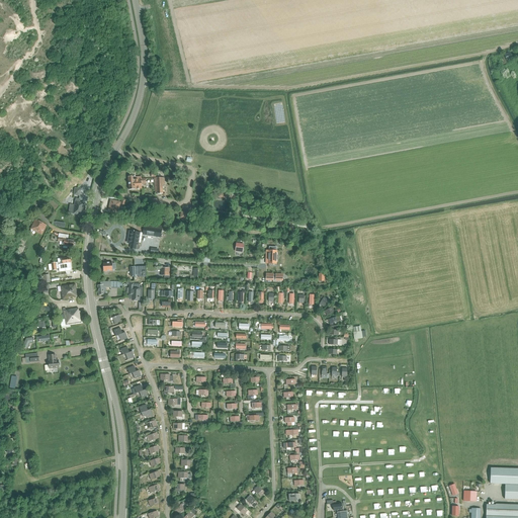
[(142,189),(142,185),(146,184),(145,179),(142,179),(141,177),(133,177),(133,176),(127,177),(128,190),(142,189)]
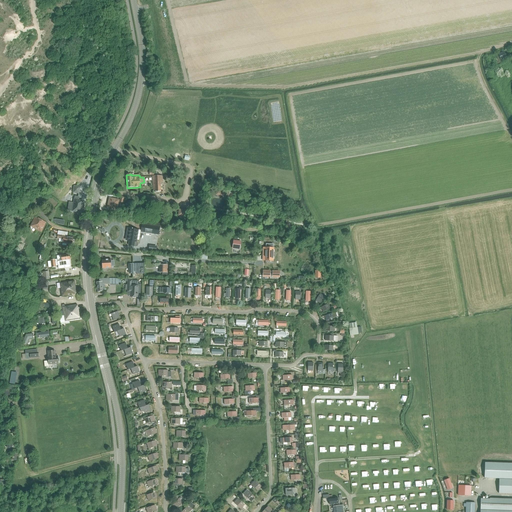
[(160,192),(160,182),(162,182),(162,176),(160,176),(157,176),(152,176),(153,190),(155,190),(155,192),(160,192)]
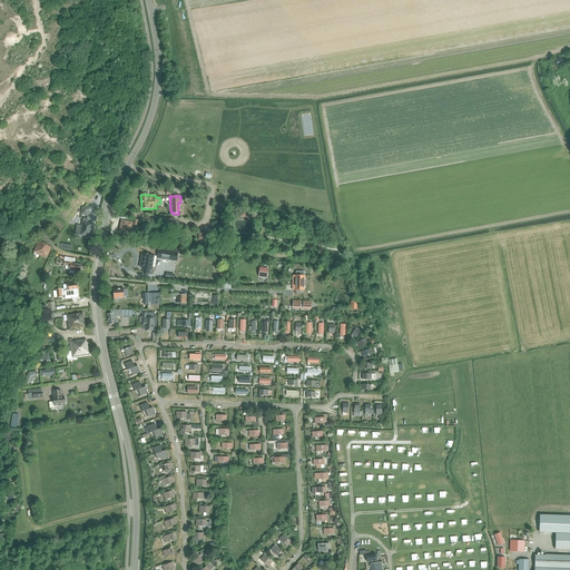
[(51,218),(46,225),(58,236),(66,227),(58,220),(57,222),(56,220),(55,220),(55,222),(51,218)]
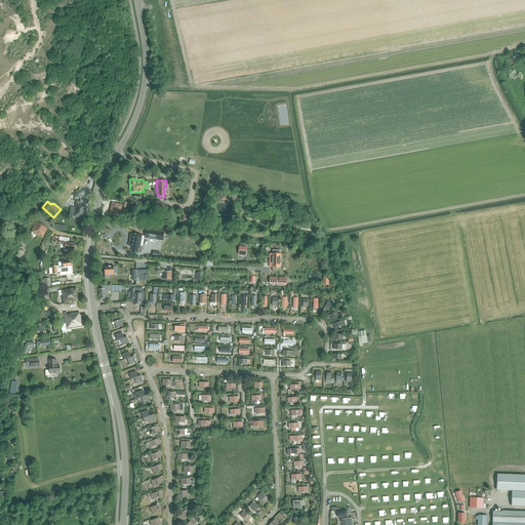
[(76,204),(74,216),(83,218),(85,205),(80,205),(81,202),(77,202),(77,204),(76,204)]
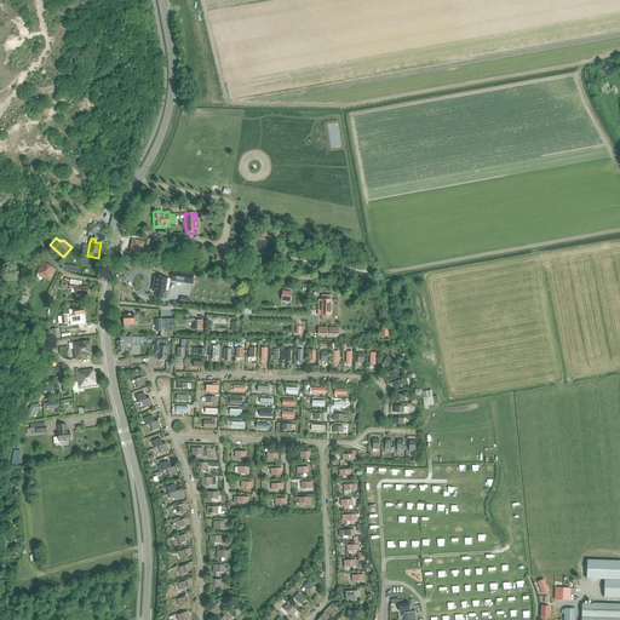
[(132,240),(130,252),(142,254),(143,250),(144,242),(132,240)]
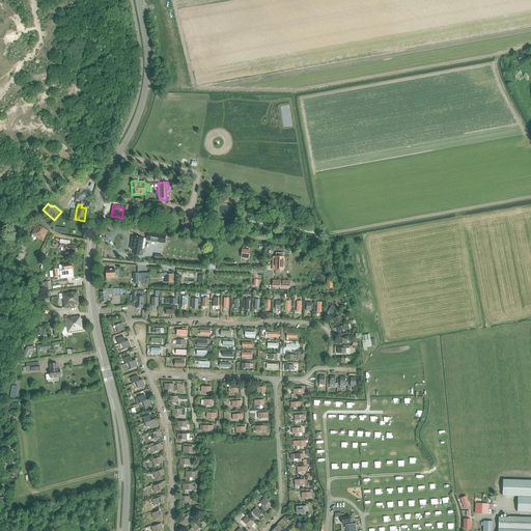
[(31,235),(43,241),(48,231),(36,225),(31,235)]
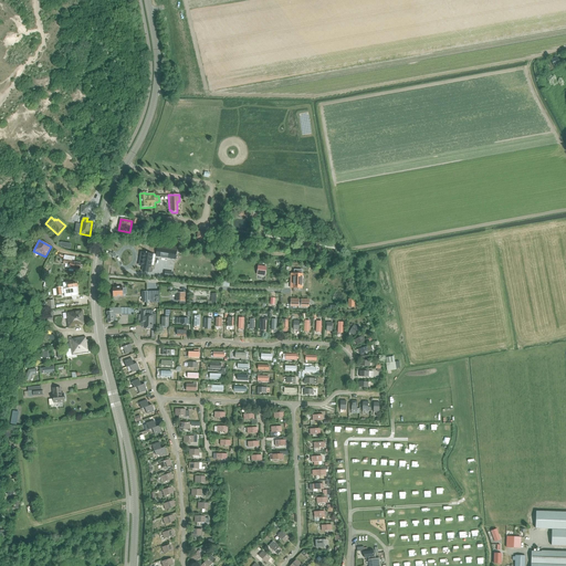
[(177,248),(157,244),(155,257),(159,258),(160,258),(167,259),(168,259),(175,260),(177,248)]
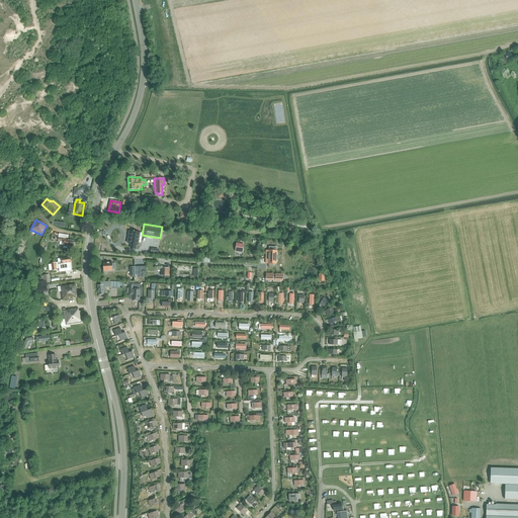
[(131,244),(130,248),(136,249),(137,245),(139,245),(140,235),(140,232),(133,231),(131,244)]
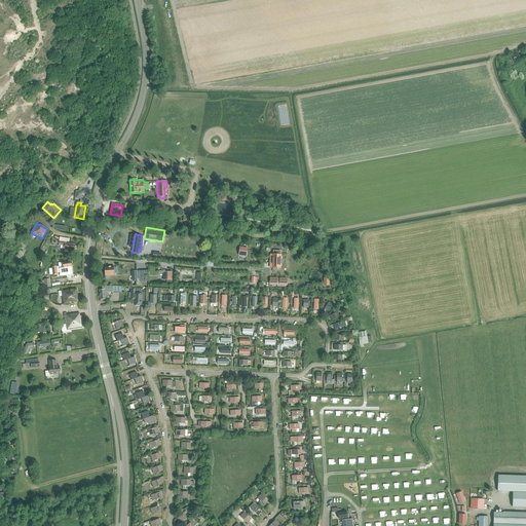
[(55,240),(55,243),(59,243),(59,245),(65,246),(65,250),(64,252),(68,253),(68,251),(74,252),(75,248),(75,243),(55,240)]
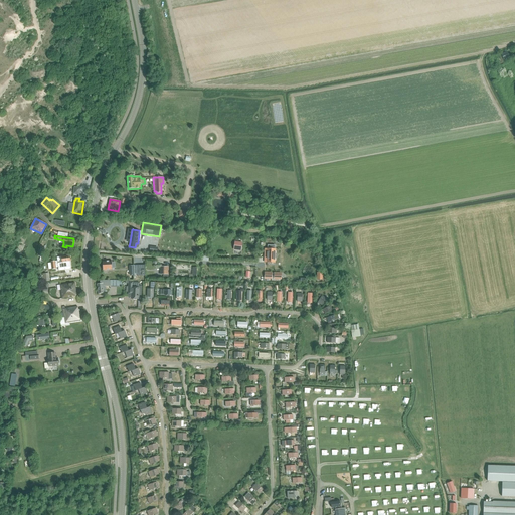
[(242,242),(234,241),(233,250),(241,251),(242,242)]
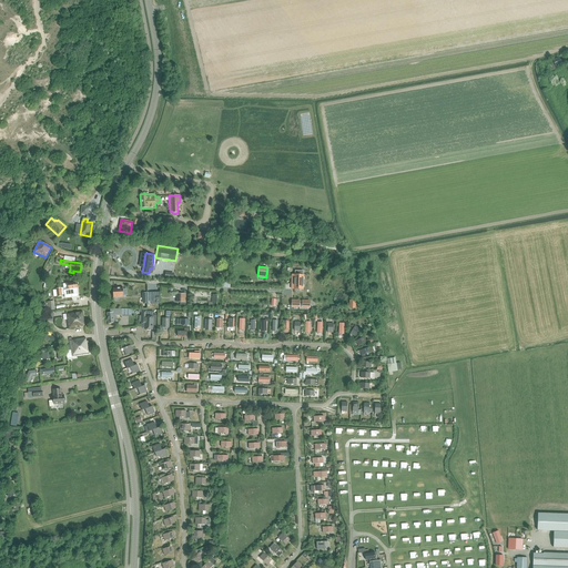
[(292,275),(292,284),(294,284),(294,288),(303,288),(303,275),(303,271),(295,271),(295,275),(292,275)]
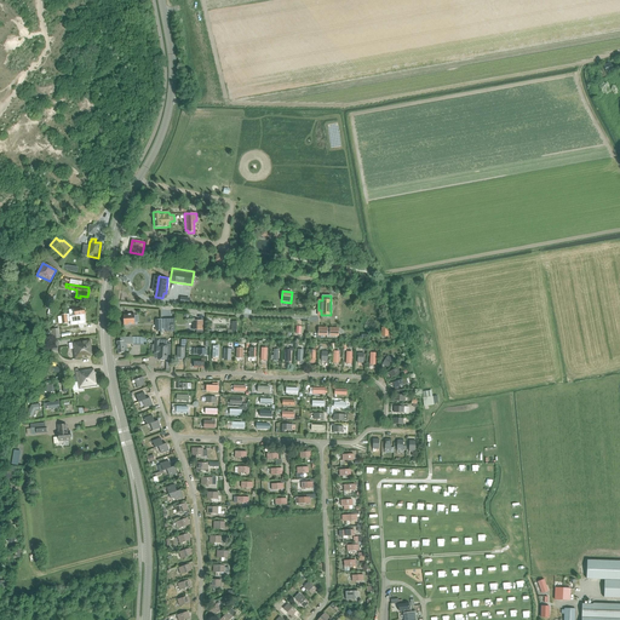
[(69,314),(67,315),(68,321),(68,322),(70,321),(70,322),(85,321),(85,315),(84,311),(84,308),(74,309),(68,310),(69,314)]
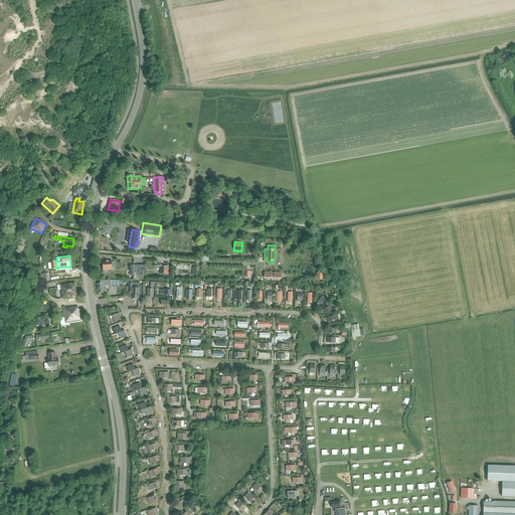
[(51,264),(48,264),(48,270),(54,269),(56,269),(56,268),(56,267),(55,262),(53,262),(50,262),(51,264)]
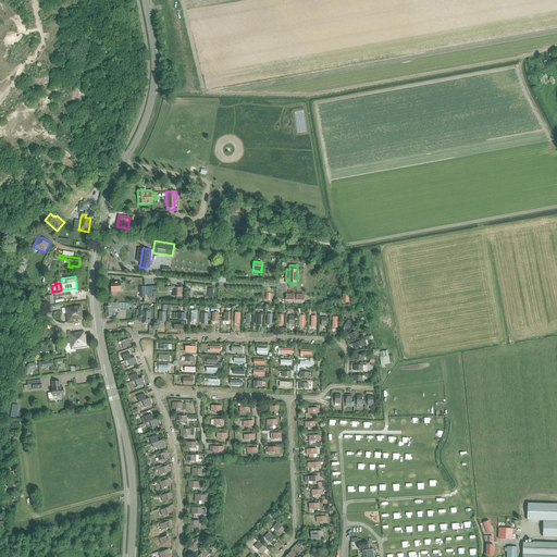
[(121,292),(121,289),(123,289),(122,284),(121,284),(121,283),(111,283),(111,292),(121,292)]
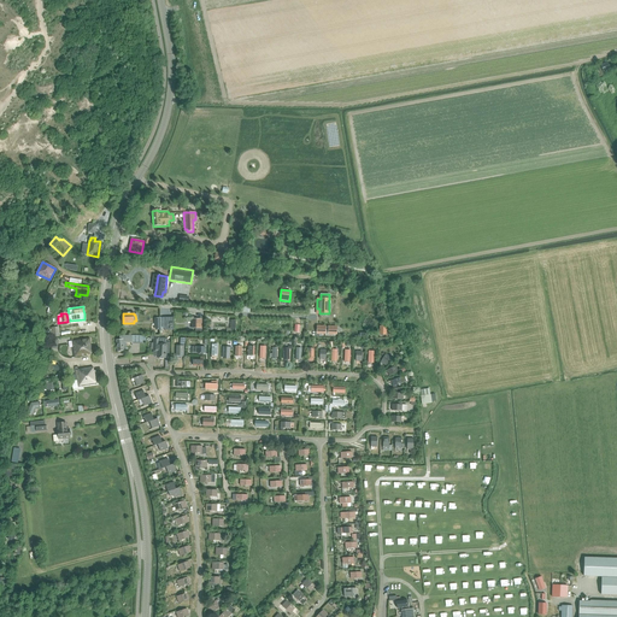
[(174,317),(164,318),(164,330),(174,330),(174,317)]
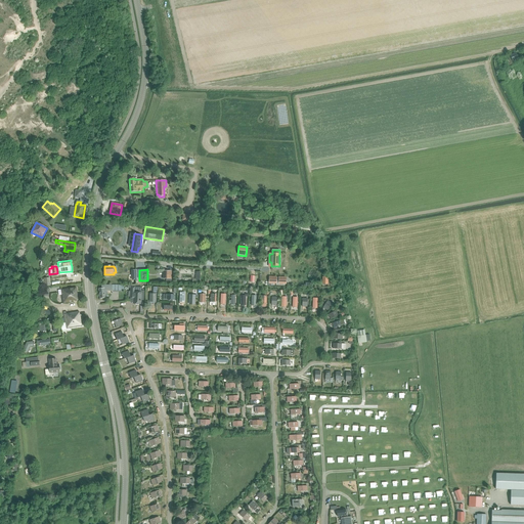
[(101,289),(99,289),(100,298),(102,298),(104,298),(104,297),(107,296),(107,291),(112,291),(113,291),(113,289),(113,286),(110,285),(105,285),(101,286),(101,289)]
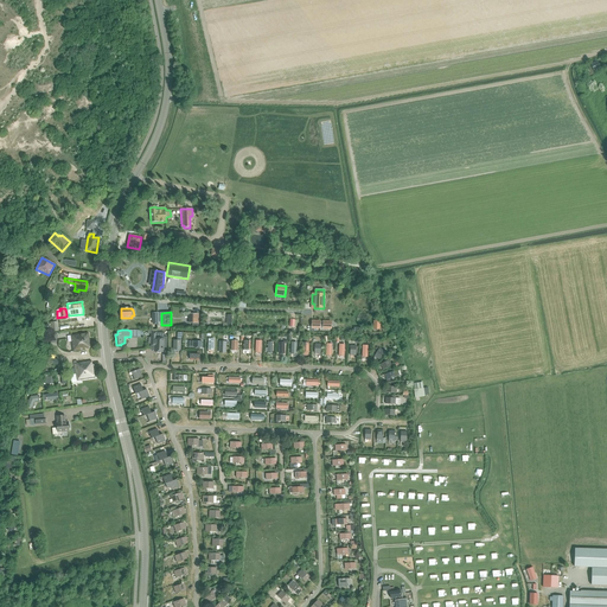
[(151,344),(151,345),(152,345),(154,345),(154,350),(154,352),(164,352),(164,349),(166,349),(167,337),(157,337),(157,331),(152,331),(151,331),(151,338),(151,344)]
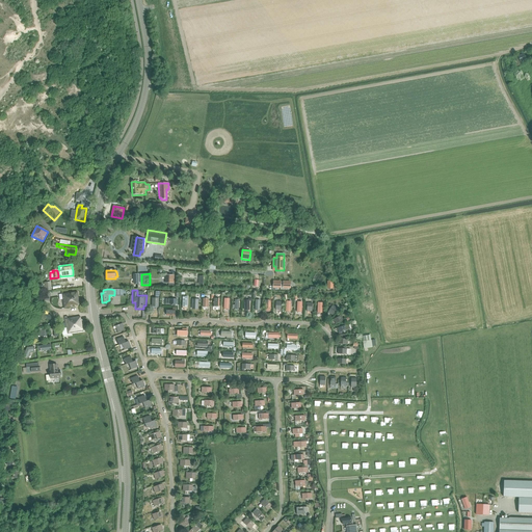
[(77,292),(59,295),(59,300),(62,299),(64,309),(75,307),(75,306),(79,306),(77,292)]
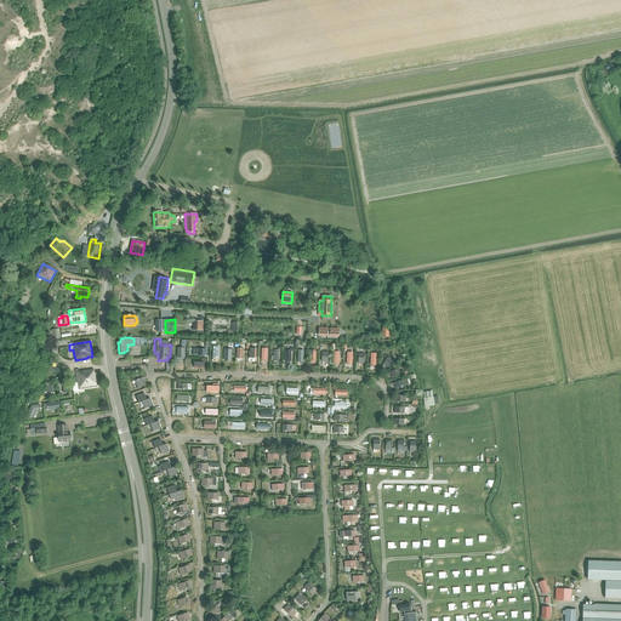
[(386,360),(383,364),(388,368),(391,363),(393,364),(396,360),(388,357),(386,360)]
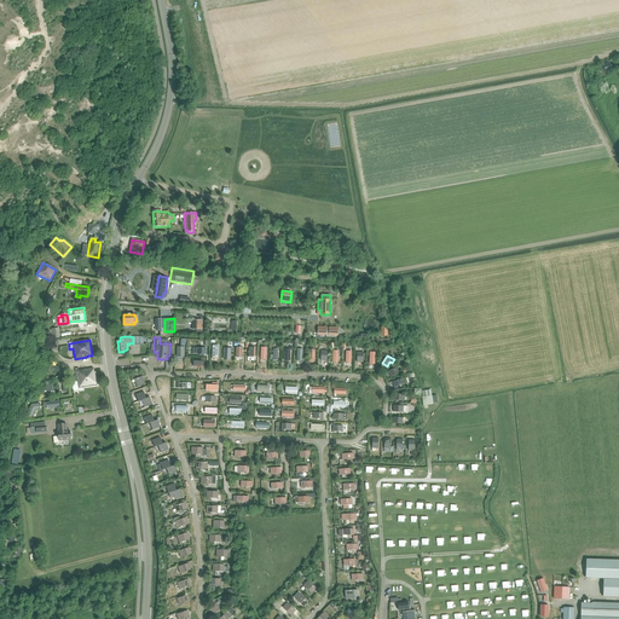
[(194,368),(203,368),(203,360),(204,360),(204,358),(201,358),(201,360),(194,360),(194,368)]
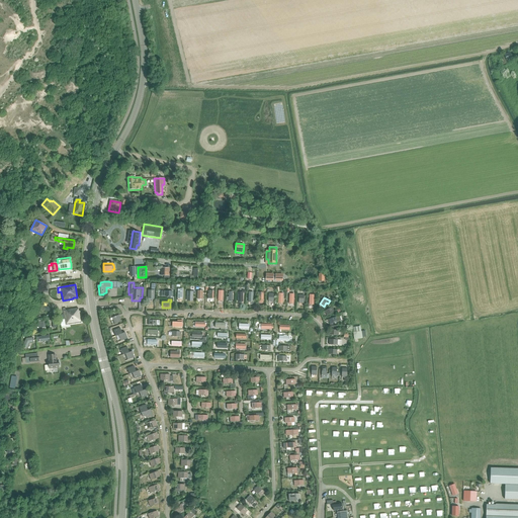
[(38,311),(50,312),(51,307),(47,306),(47,303),(42,303),(41,306),(39,306),(38,311)]
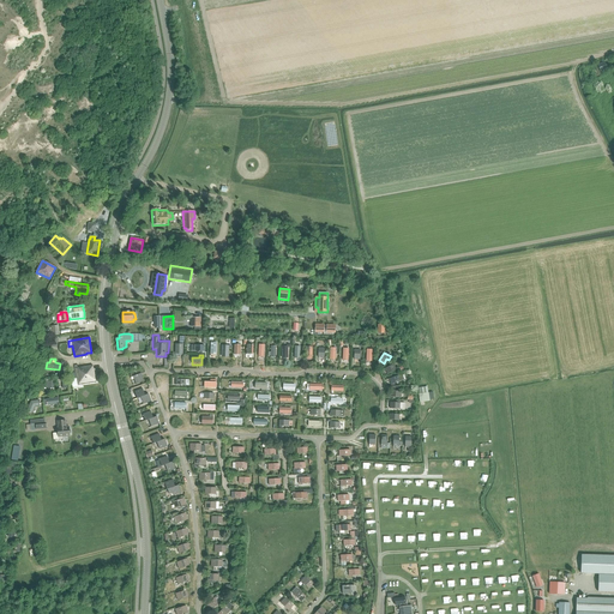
[(77,379),(71,379),(72,385),(78,385),(96,381),(95,369),(92,369),(92,366),(78,368),(78,365),(74,366),(77,379)]
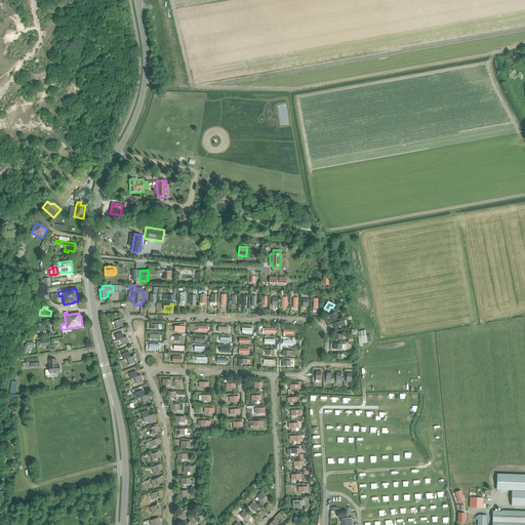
[(331,320),(338,316),(336,312),(329,315),(331,320)]
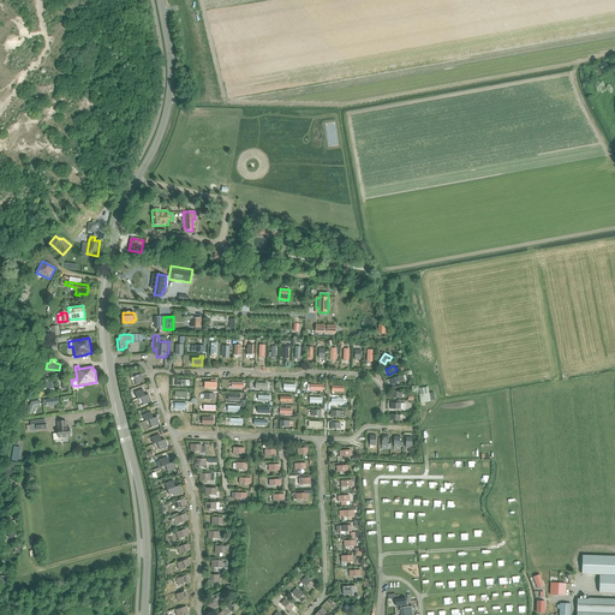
[(144,381),(142,374),(141,371),(130,375),(131,378),(133,377),(136,384),(144,381)]
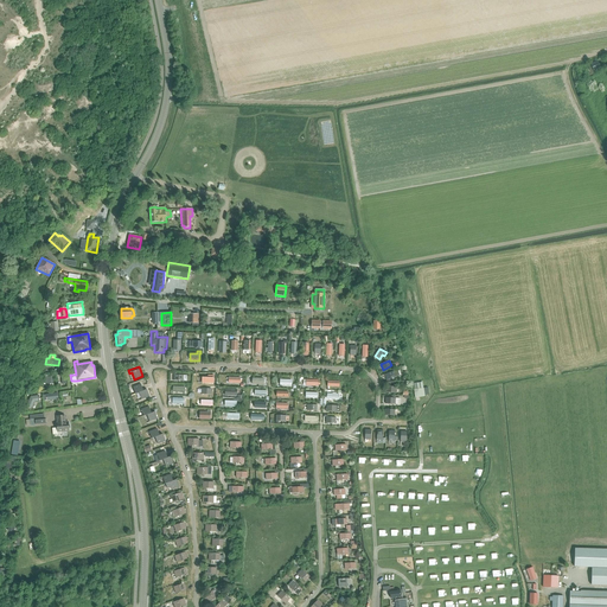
[(396,370),(384,375),(387,379),(388,382),(390,382),(390,379),(398,376),(396,370)]
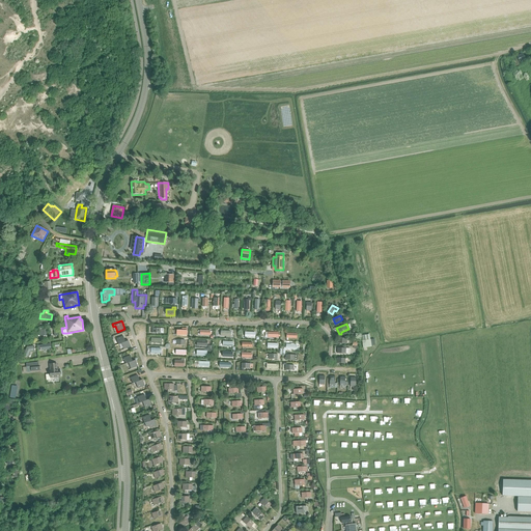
[(369,335),(361,336),(362,340),(363,347),(371,346),(371,345),(370,339),(369,335)]
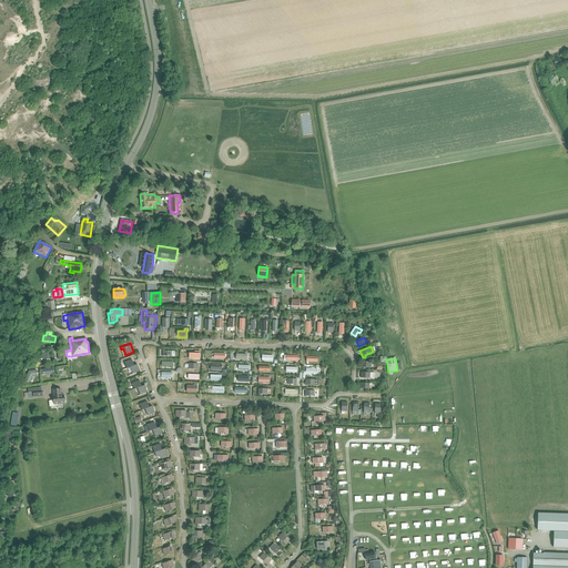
[(127,368),(130,367),(134,366),(132,359),(124,362),(127,368)]
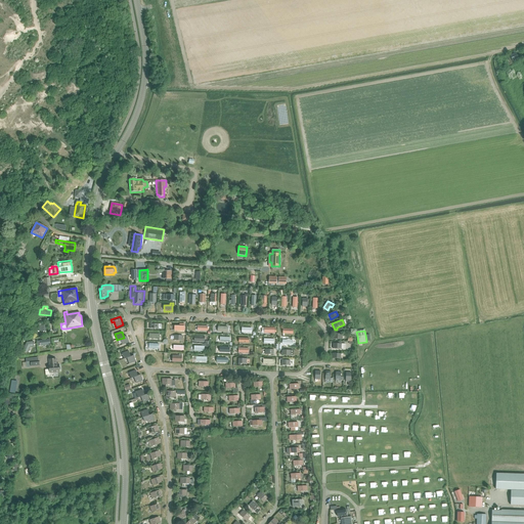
[(120,339),(122,345),(129,342),(127,337),(124,338),(120,339)]
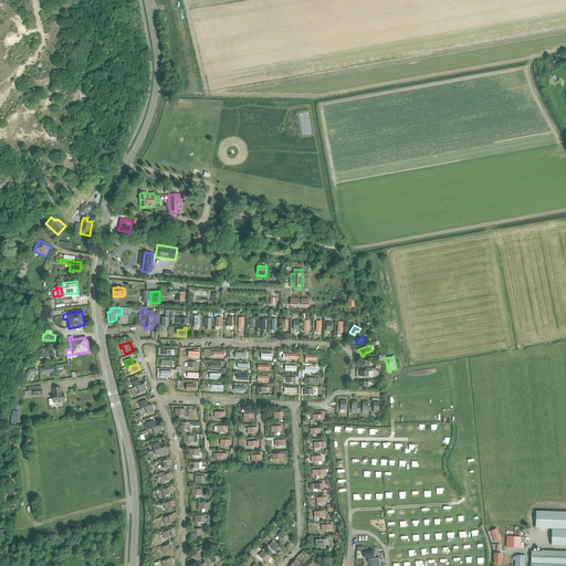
[(29,369),(23,381),(27,383),(28,380),(30,381),(32,375),(37,375),(35,368),(29,369)]
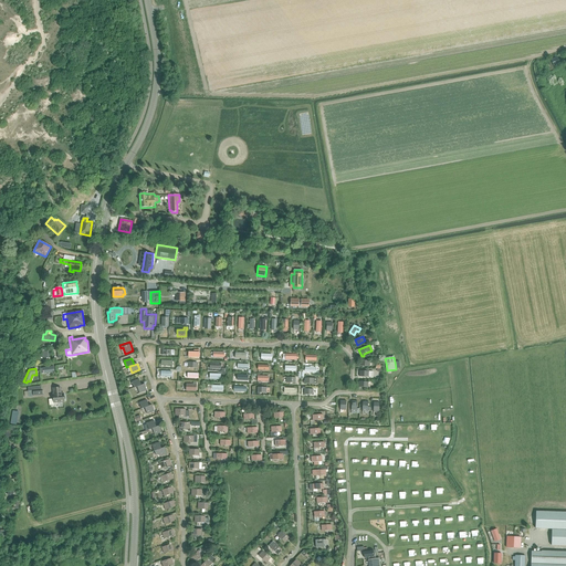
[(134,388),(137,387),(142,386),(142,385),(139,379),(132,381),(134,388)]
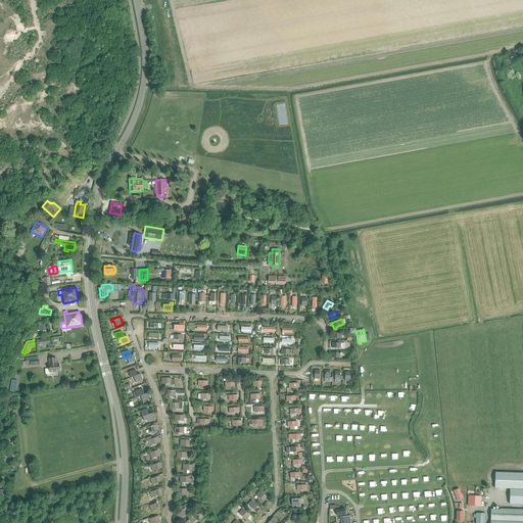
[(127,358),(129,364),(136,361),(134,354),(133,354),(131,355),(131,357),(127,358)]
